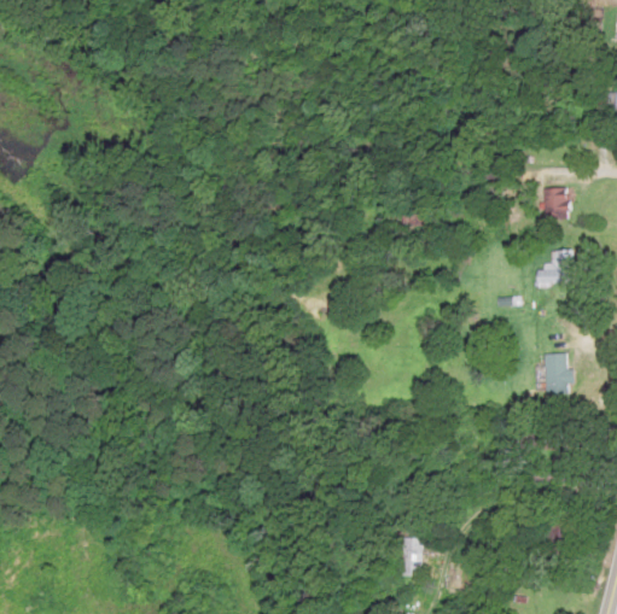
[(605,120),(616,121),(616,88),(610,87),(605,120)]
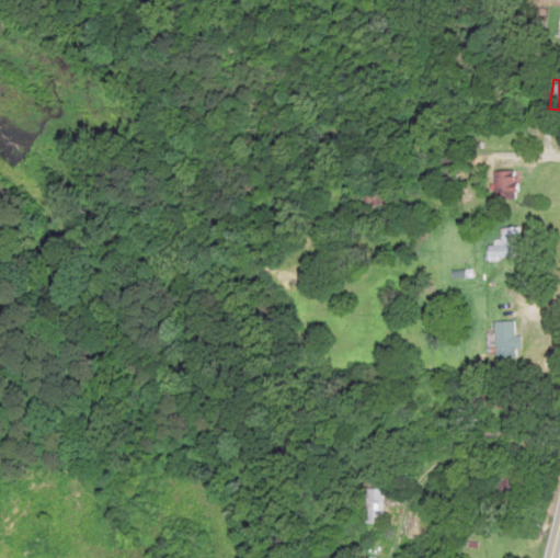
[(493,196),(516,196),(516,168),(493,168),(493,196)]
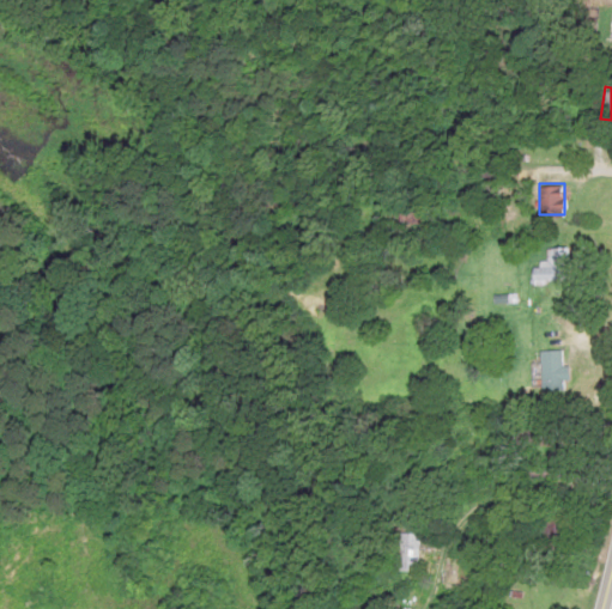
[(569,280),(569,244),(547,244),(547,261),(533,261),(533,280),(569,280)]
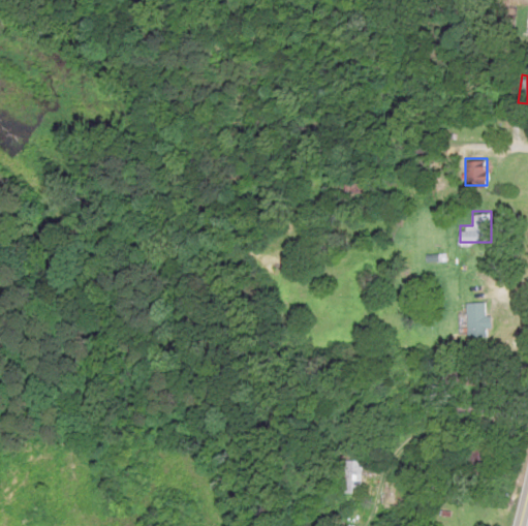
[(466,335),(487,335),(487,300),(466,300),(466,335)]
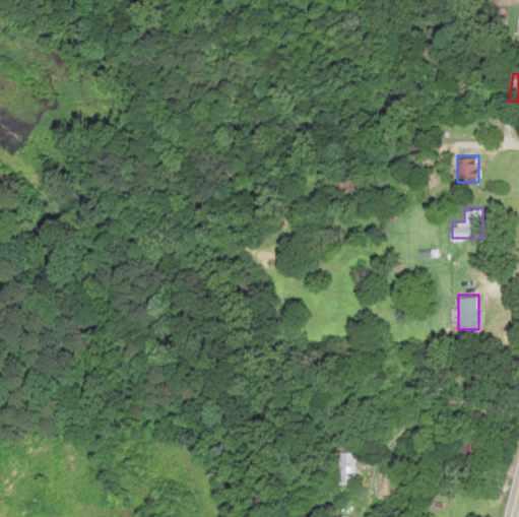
[(338,481),(354,481),(354,451),(338,451),(338,481)]
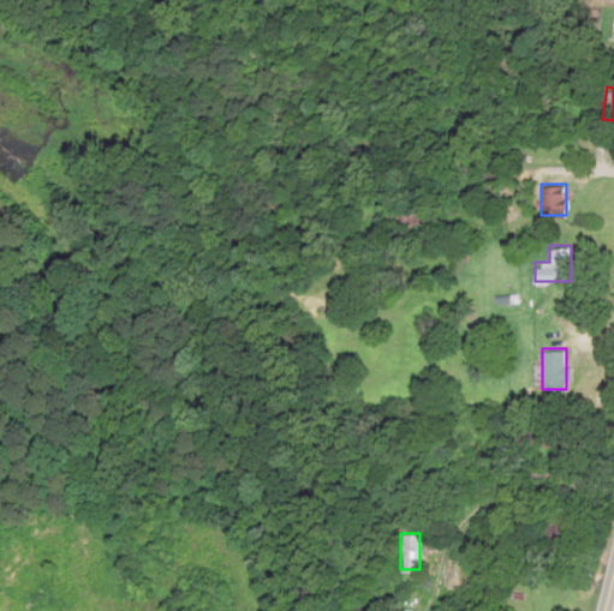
All buildings are outlined.
